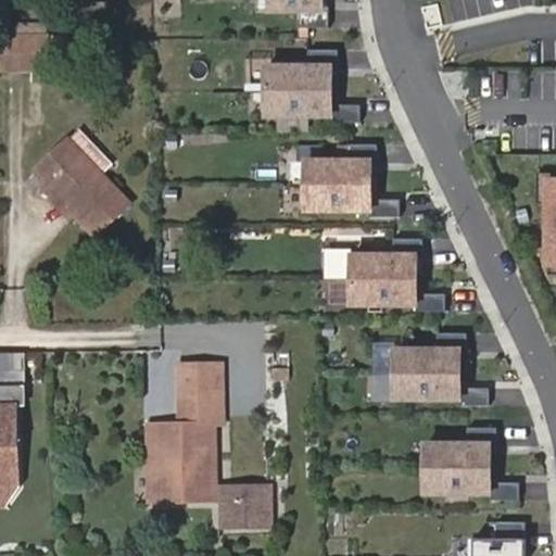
[(325,0),(273,0),(274,10),(302,11),(302,27),(331,27),(331,10),(325,10),(325,0)]
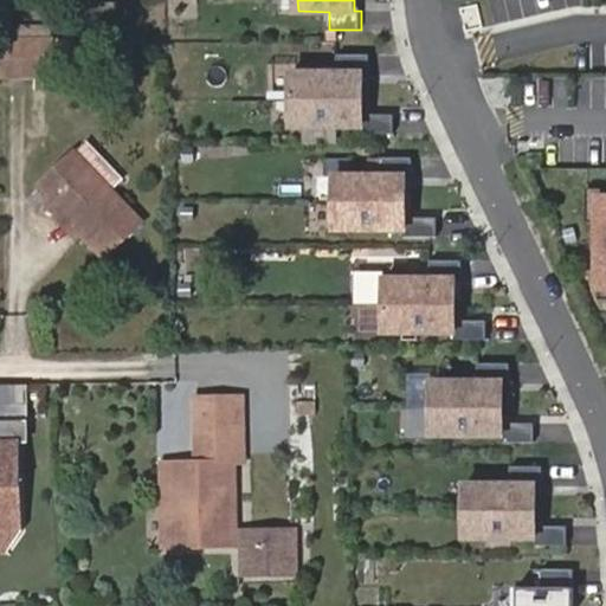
[(6,62),(24,62),(23,33),(6,33),(6,62)]
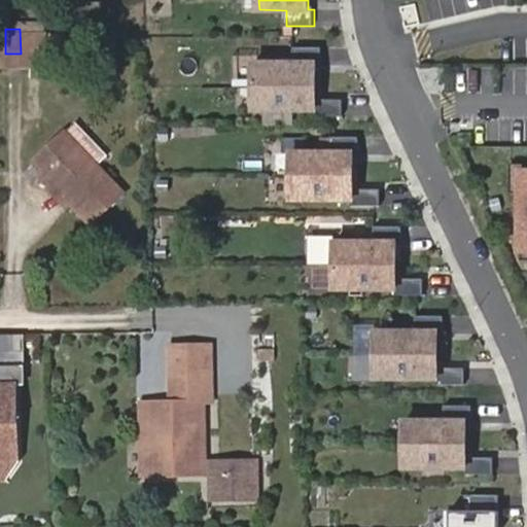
[(46,30),(20,29),(21,54),(46,54),(46,30)]
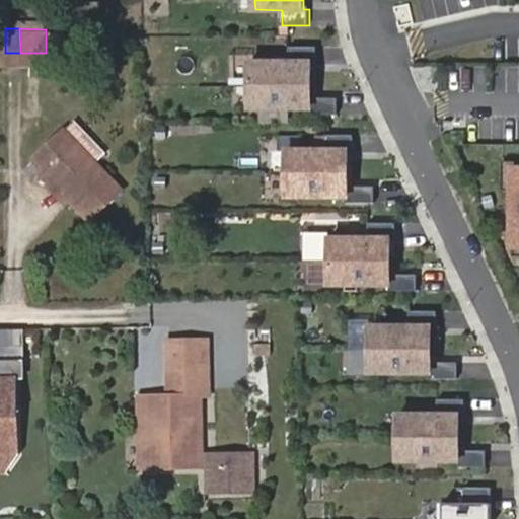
[(290,62),(251,62),(251,85),(311,85),(311,63),(317,63),(317,47),(290,47),(290,62)]
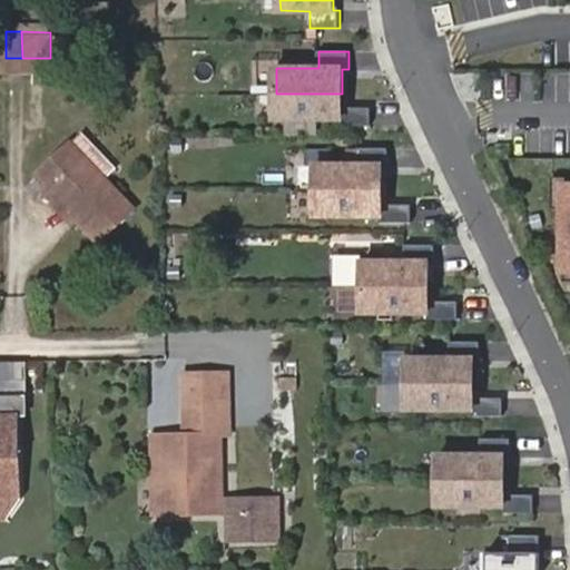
[(342,94),(276,94),(276,118),(342,118),(342,125),(372,126),(372,107),(342,108),(342,94)]
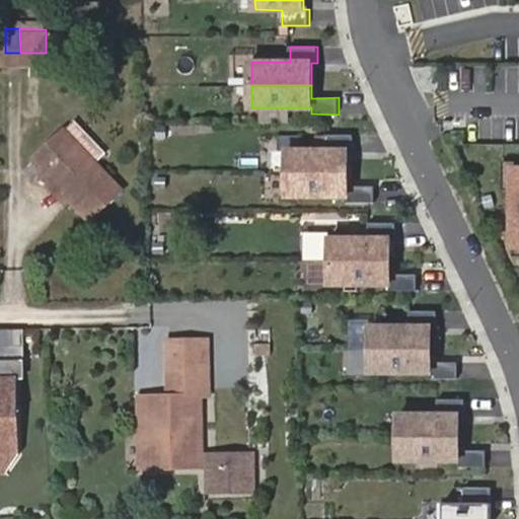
[(77,118),(71,125),(96,153),(96,139),(77,118)]
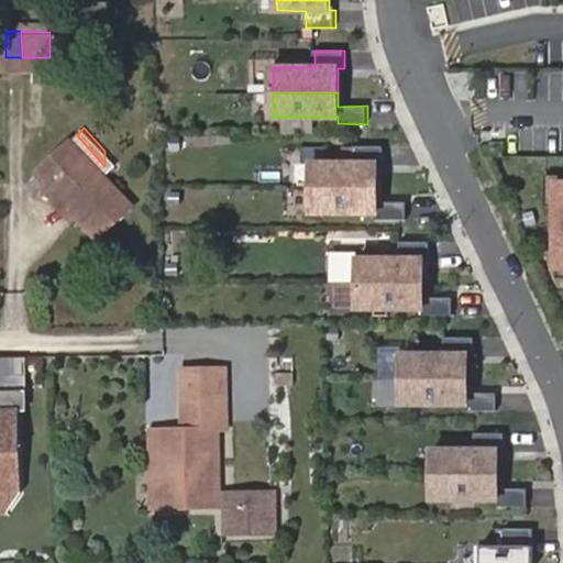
[(105,166),(77,135),(40,170),(100,236),(108,230),(105,166)]
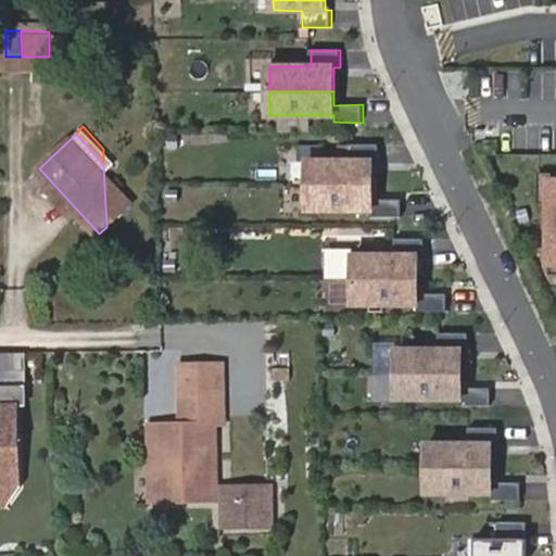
[(308,161),(308,185),(374,186),(374,162),(379,162),(379,144),(350,144),(350,161),(308,161)]
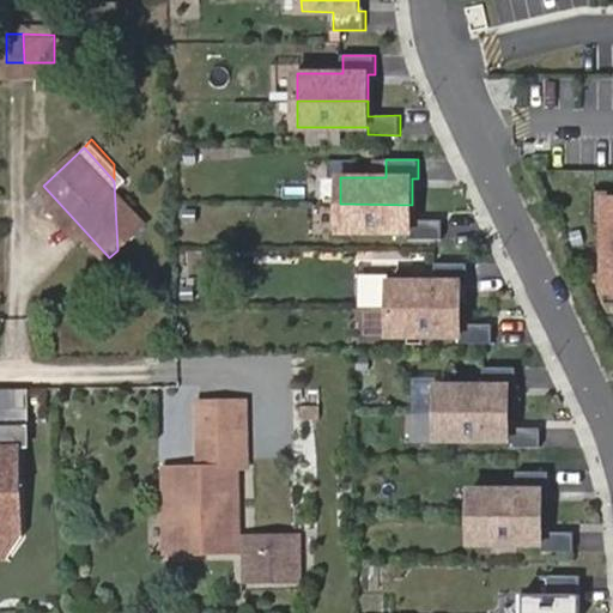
[(127,178),(114,164),(114,181),(120,187),(127,178)]
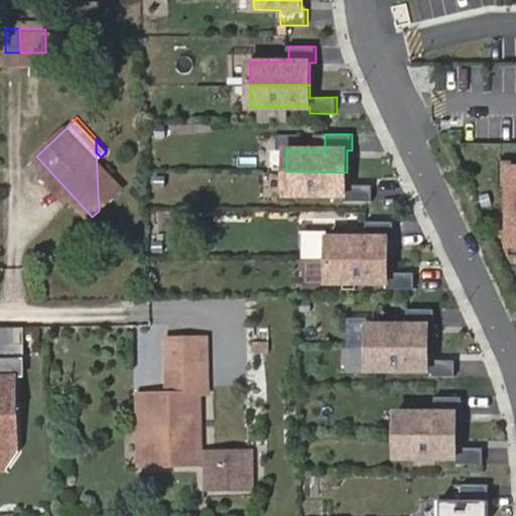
[(96,152),(99,211),(124,183),(101,157),(96,152)]
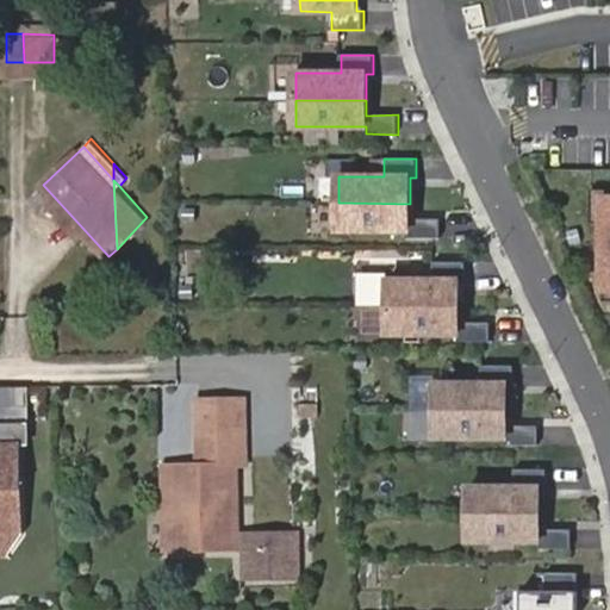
[(410,204),(338,203),(338,230),(409,230),(409,237),(441,237),(441,218),(410,219),(410,204)]
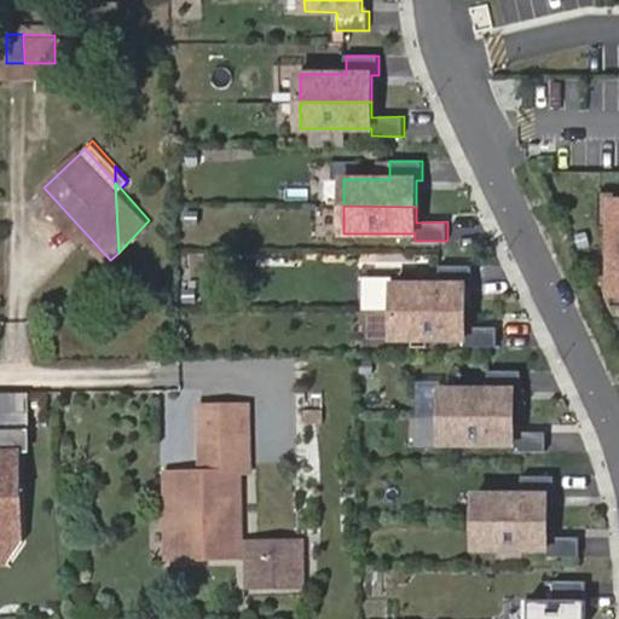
[(393,284),(393,312),(466,312),(466,285),(472,285),(473,266),(439,265),(439,284),(393,284)]
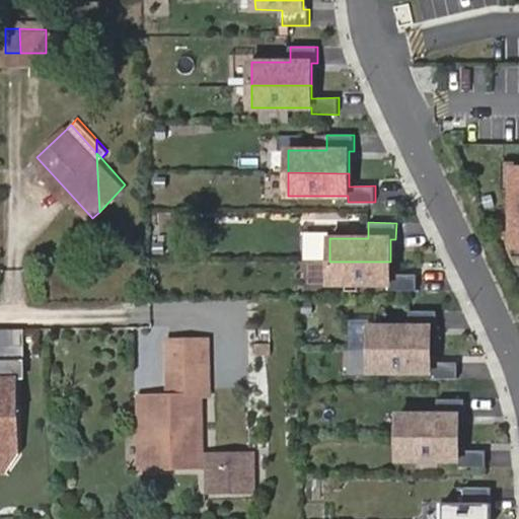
[(390,262),(329,262),(329,284),(389,284),(389,290),(417,290),(417,274),(390,274),(390,262)]
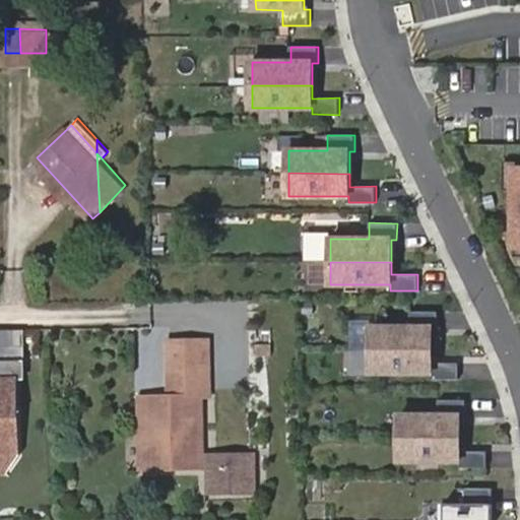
[(372,327),(372,349),(433,350),(433,328),(439,328),(439,311),(411,311),(411,327),(372,327)]
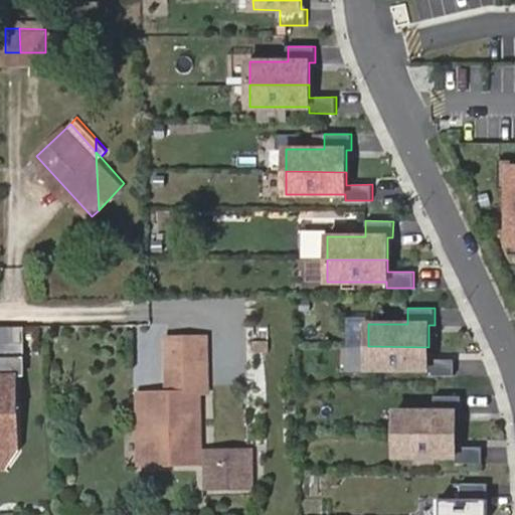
[(170,384),(206,384),(205,335),(169,334),(170,384)]
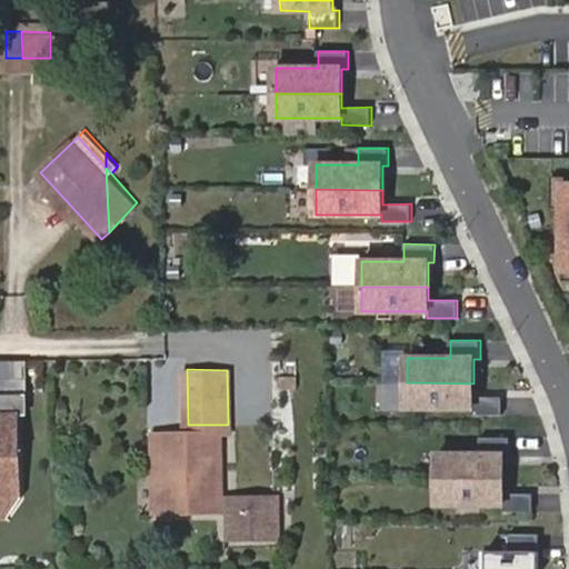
[(473,383),(407,382),(407,408),(472,408),(472,415),(502,415),(502,397),(473,397),(473,383)]
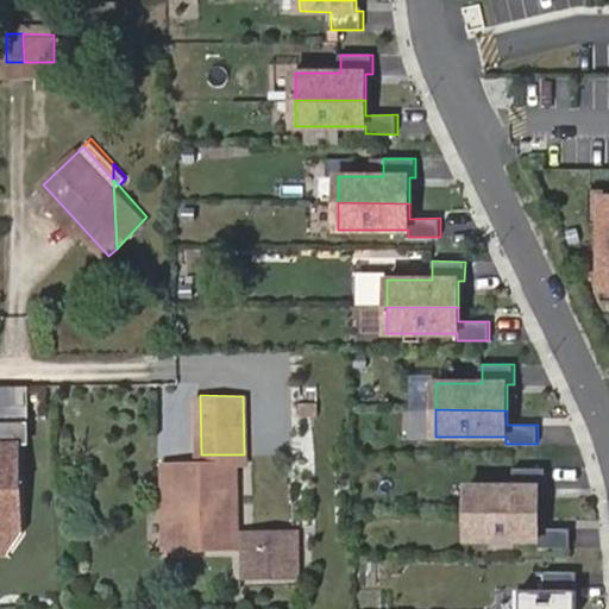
[(0,531),(25,531),(23,443),(0,443),(0,531)]
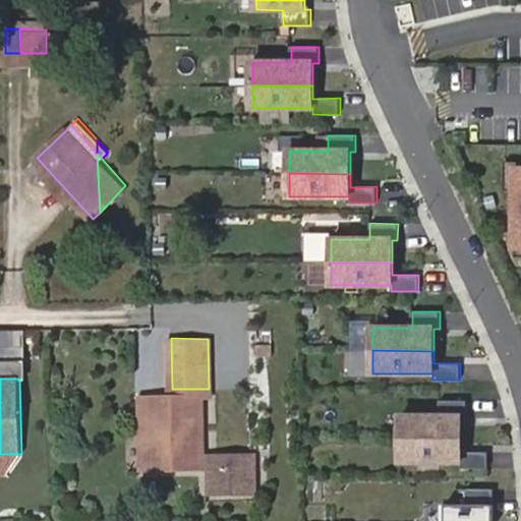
[(209,389),(172,389),(172,399),(196,400),(208,399),(209,389)]
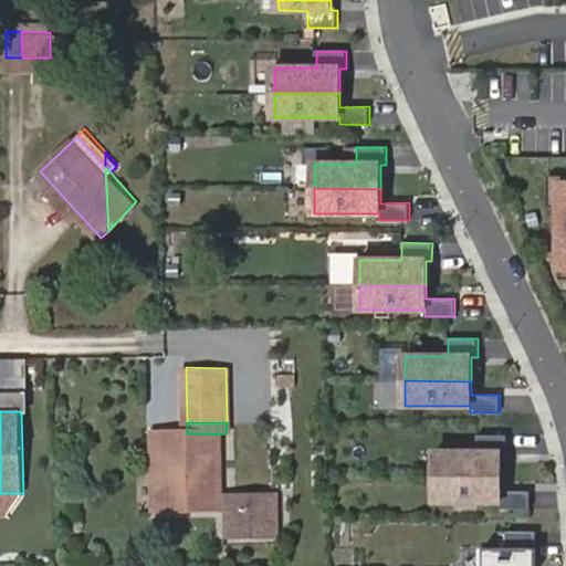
[(213,435),(187,433),(157,433),(156,509),(213,507),(213,435)]
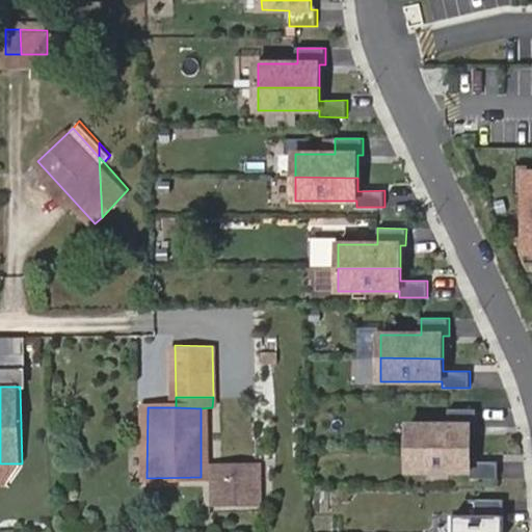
[(410,425),(410,448),(472,448),(472,426),(478,426),(478,408),(450,408),(450,425),(410,425)]
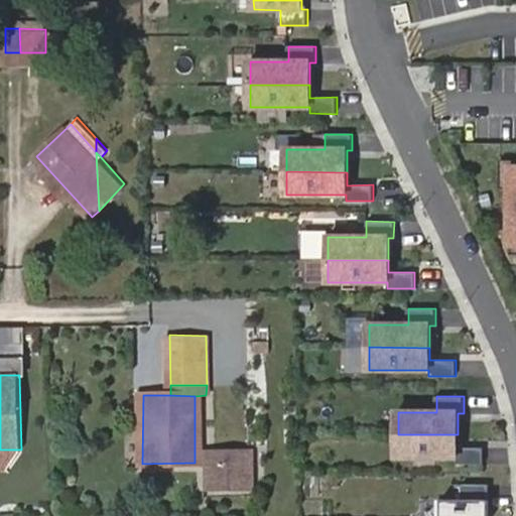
[(138,432),(125,432),(125,459),(138,459),(138,432)]
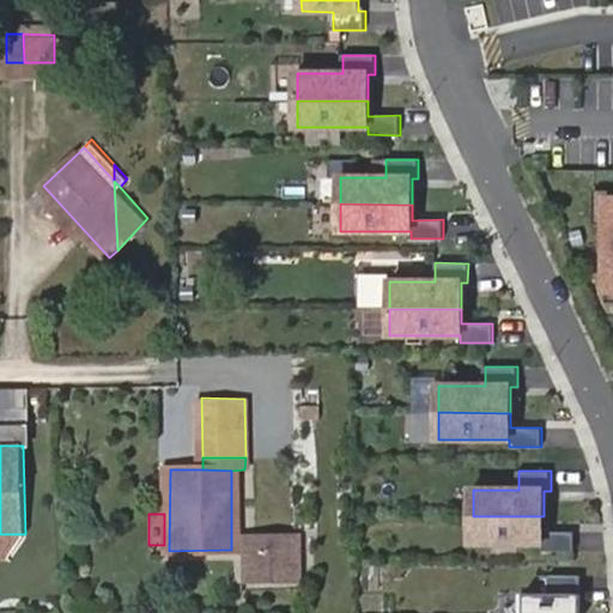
[(544,516),(473,516),(473,544),(544,544),(544,551),(576,551),(576,532),(544,532),(544,516)]
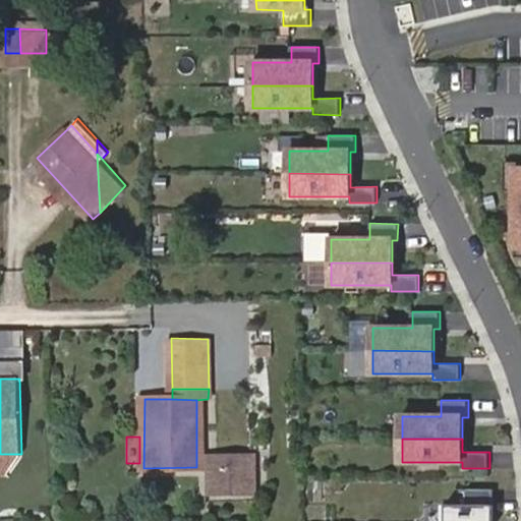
[(21,454),(0,454),(0,474),(10,475),(21,454)]
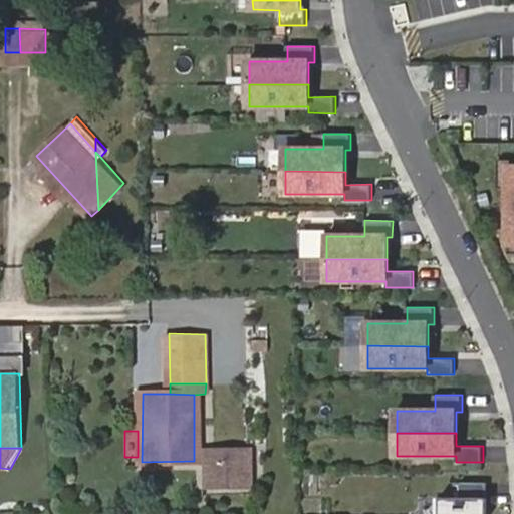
[(207,450),(206,484),(252,484),(252,450),(207,450)]
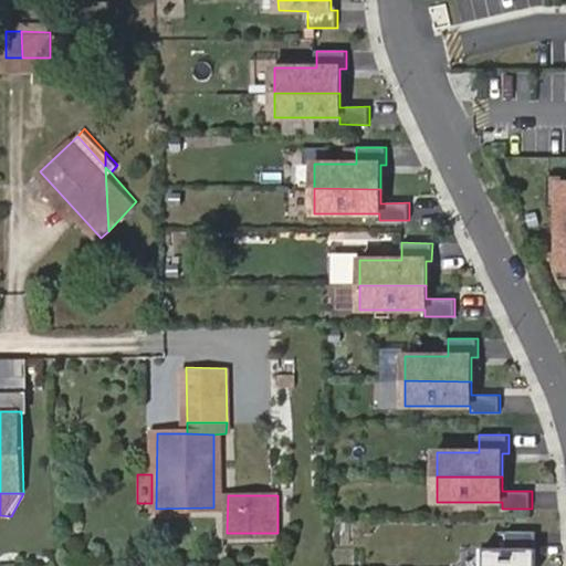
[(484,547),(484,565),(536,565),(537,532),(506,531),(506,547),(484,547)]
